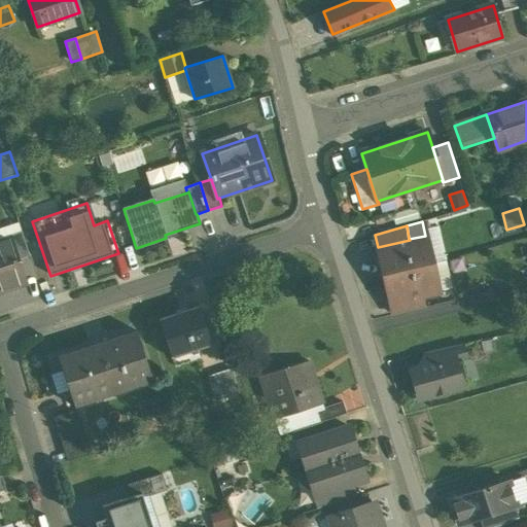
[(21,232),(8,236),(9,240),(10,239),(18,259),(29,256),(21,232)]
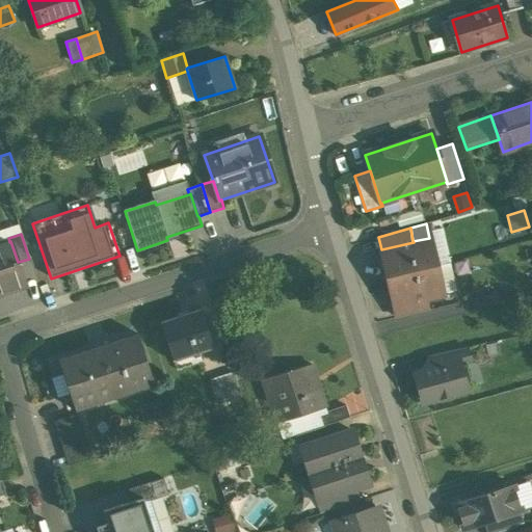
[(168,237),(173,257),(185,254),(182,235),(168,237)]
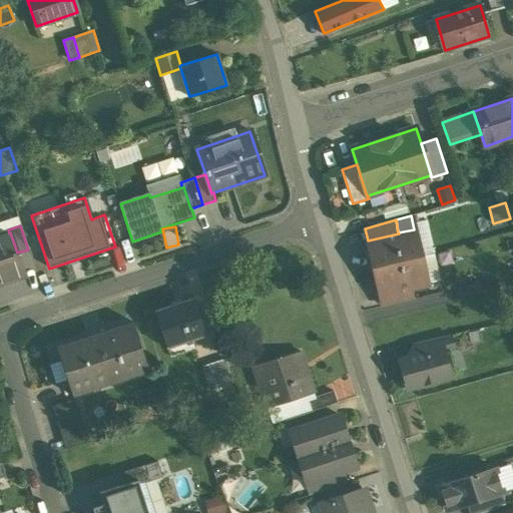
[(414,229),(398,232),(399,233),(368,240),(374,268),(420,257),(414,229)]
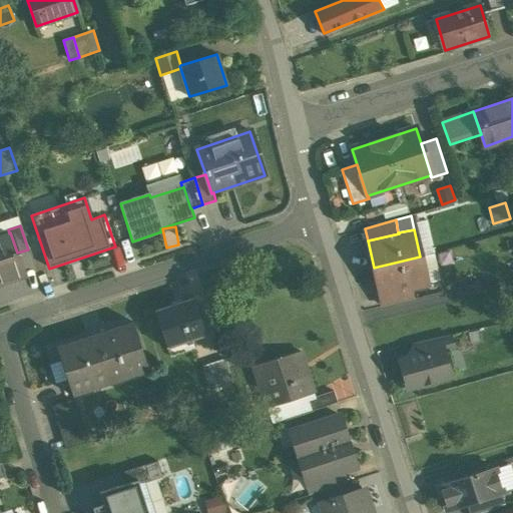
[(0,235),(0,284),(24,276),(17,252),(10,232),(9,233),(0,235)]
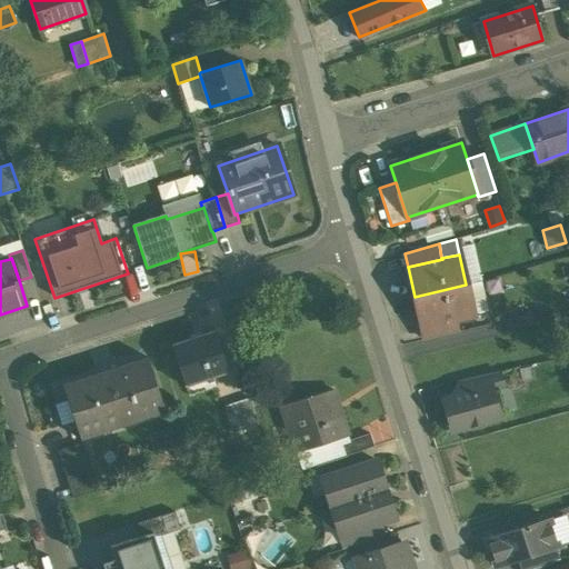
[(466,285),(415,297),(421,326),(456,318),(456,319),(473,315),(466,285)]
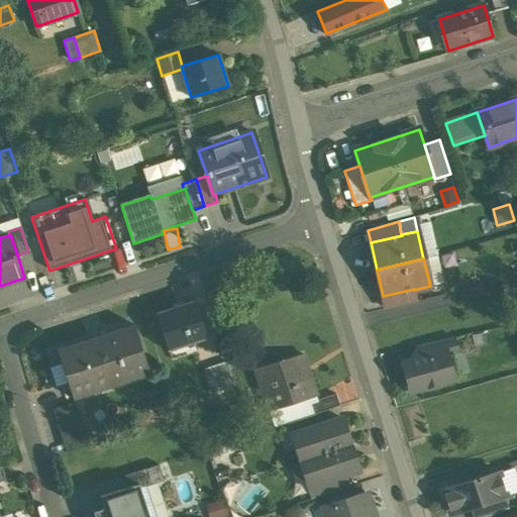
[(414,289),(383,296),(386,309),(417,302),(414,290),(414,289)]
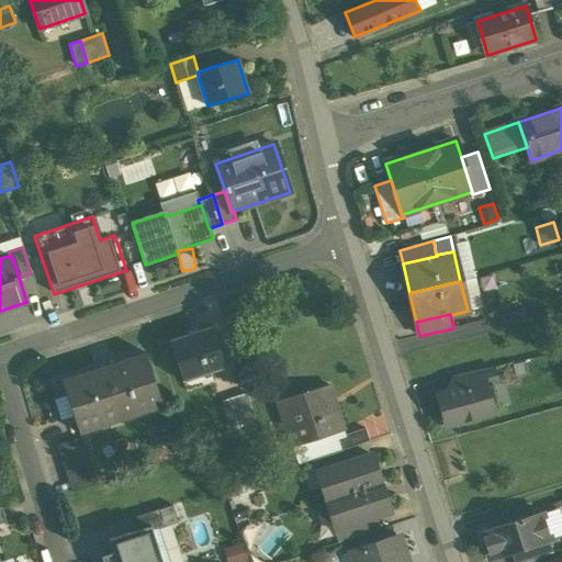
[(212,327),(169,341),(182,378),(204,371),(205,374),(225,368),(212,327)]
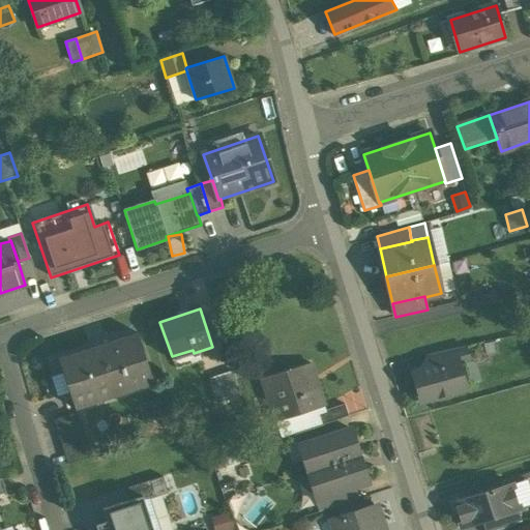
[(138,333),(58,359),(75,409),(154,383),(138,333)]
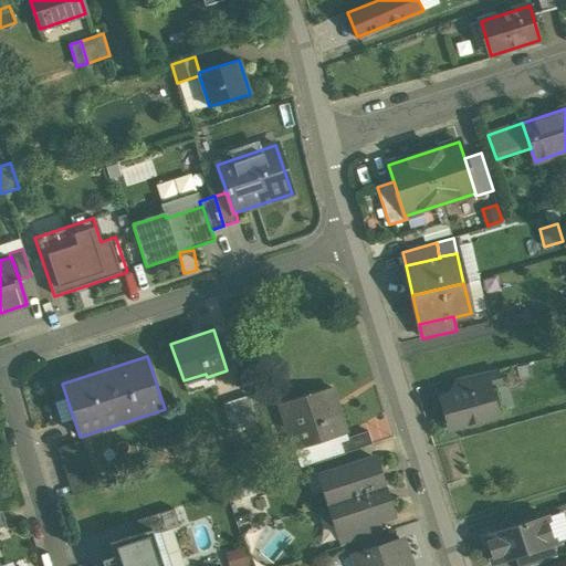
[(495,370),(457,379),(461,394),(488,386),(489,390),(500,387),(495,370)]
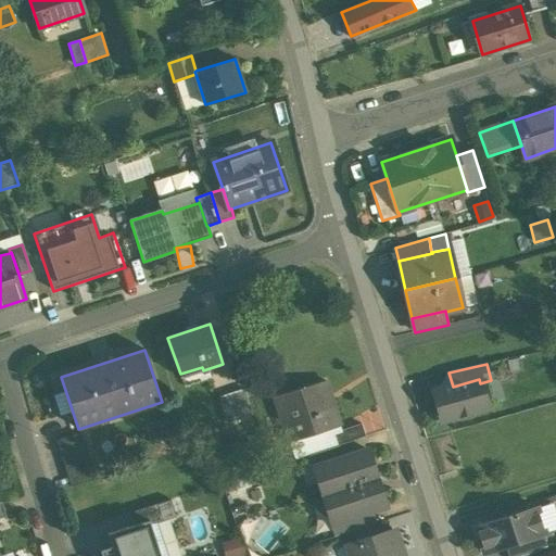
[(453,387),(434,391),(443,420),(487,407),(480,383),(479,379),(453,387)]
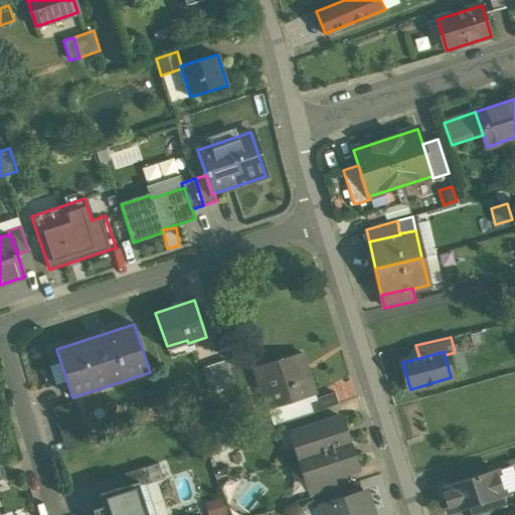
[(301,353),(254,368),(269,410),(315,395),(301,353)]
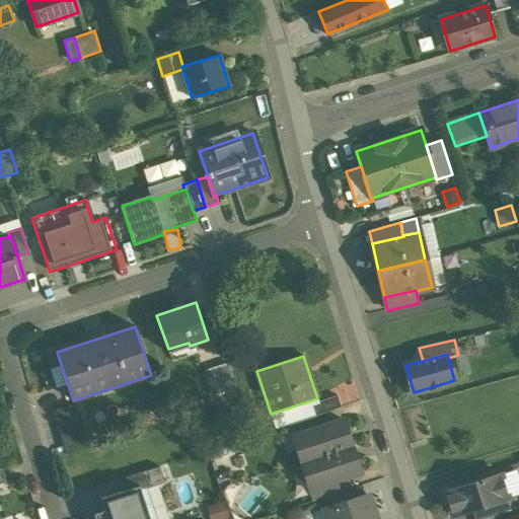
[(228,363),(205,371),(212,394),(235,386),(228,363)]
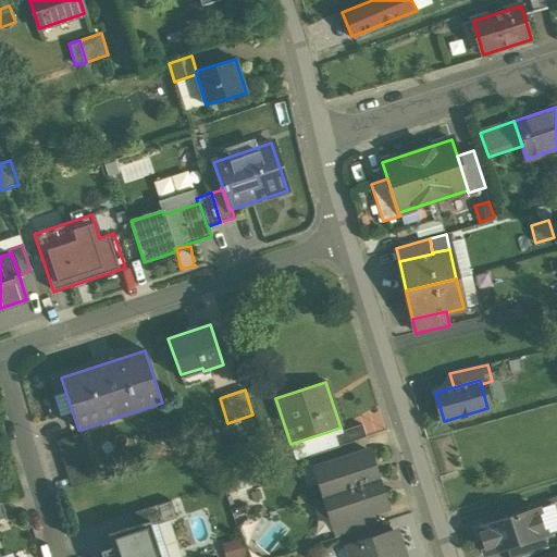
[(362,424),(334,434),(338,446),(366,437),(362,424)]
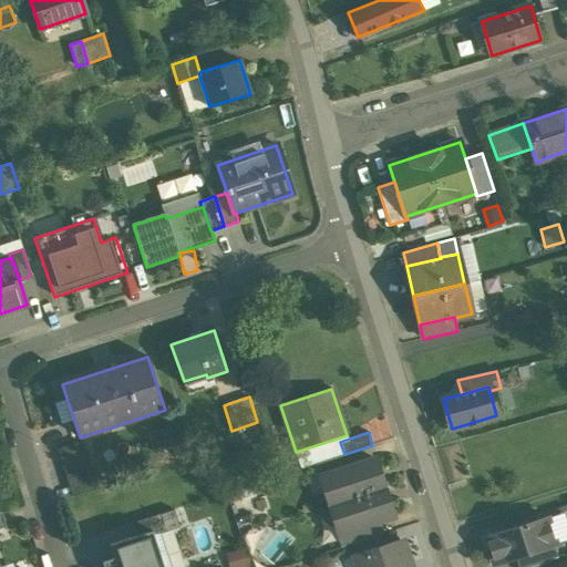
[(343,455),(317,464),(321,476),(347,467),(343,455)]
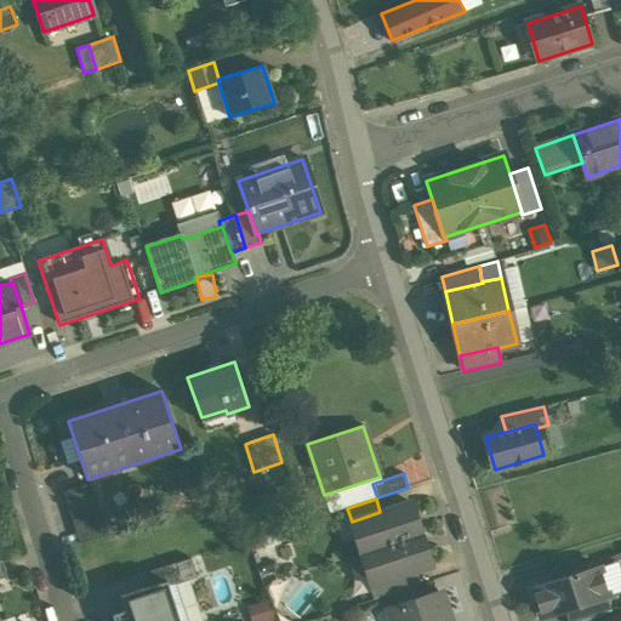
[(380,512),(352,522),(362,553),(421,534),(420,531),(414,528),(411,522),(416,520),(410,502),(380,512)]
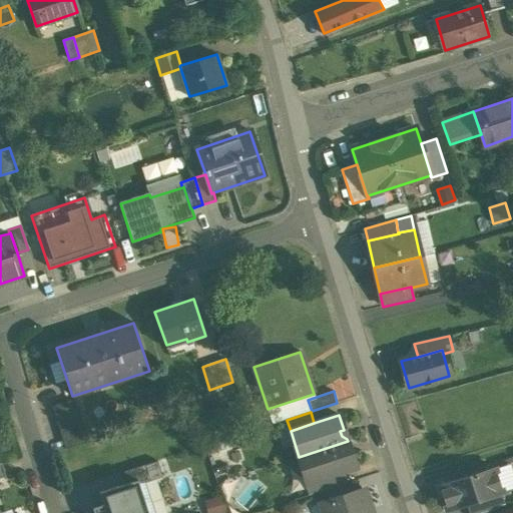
[(348,441),(299,457),(307,483),(331,475),(356,467),(351,452),(347,454),(346,448),(348,443),(348,441)]
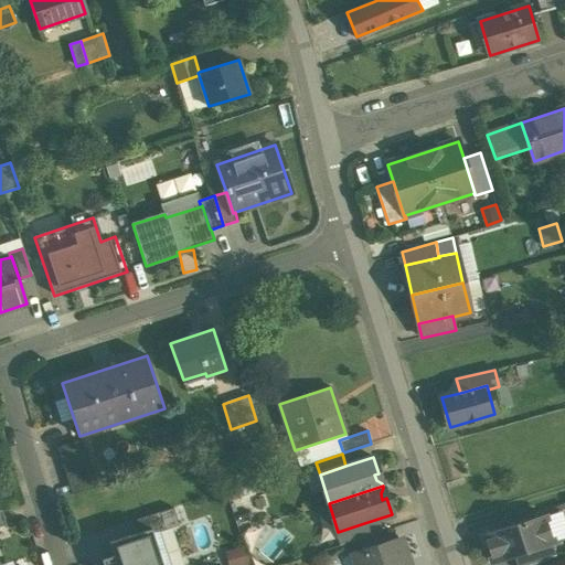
[(160,512),(135,521),(139,533),(151,529),(153,533),(166,530),(160,512)]
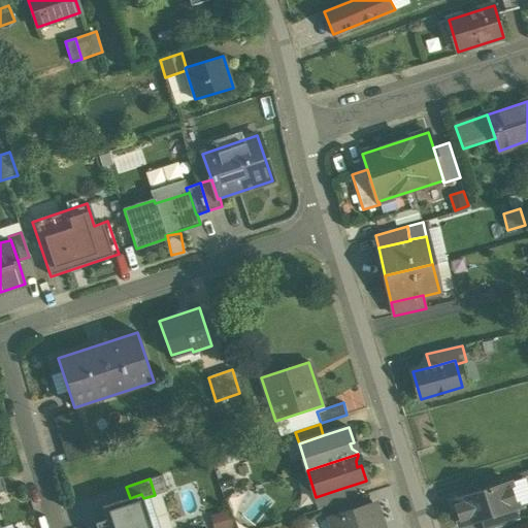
[(508,482),(452,500),(460,526),(481,520),(516,508),(517,507),(508,482)]
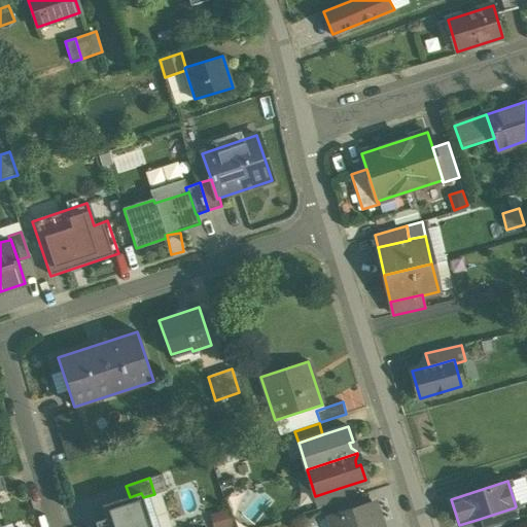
[(340,488),(315,496),(319,507),(343,500),(340,488)]
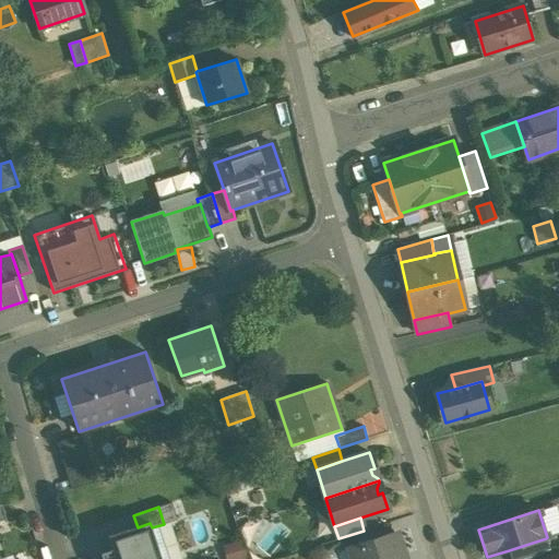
[(138,527),(108,537),(114,552),(110,558),(162,558),(152,527),(150,523),(138,527)]
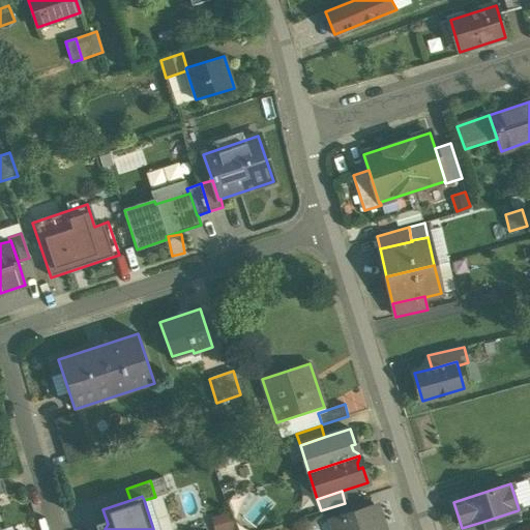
[(383,529),(376,506),(340,518),(344,529),(383,529)]
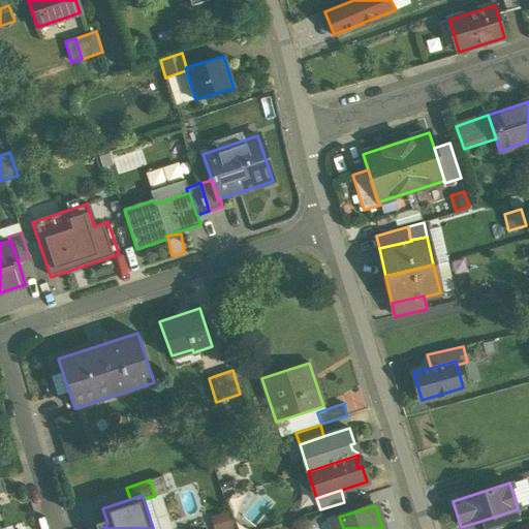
[(517,509),(481,521),(484,528),(498,528),(520,521),(517,509)]
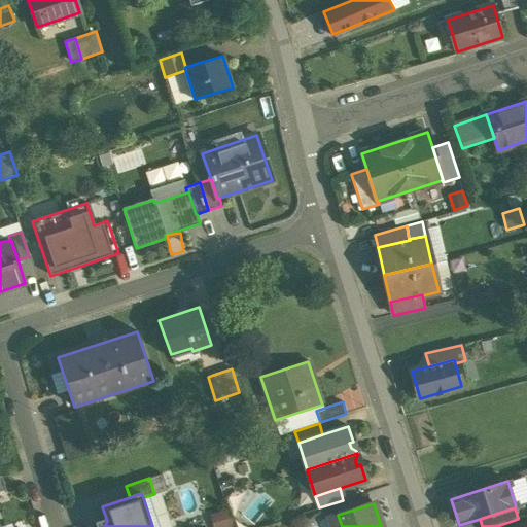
[(213,526),(223,526),(230,525),(224,508),(210,514),(213,526)]
